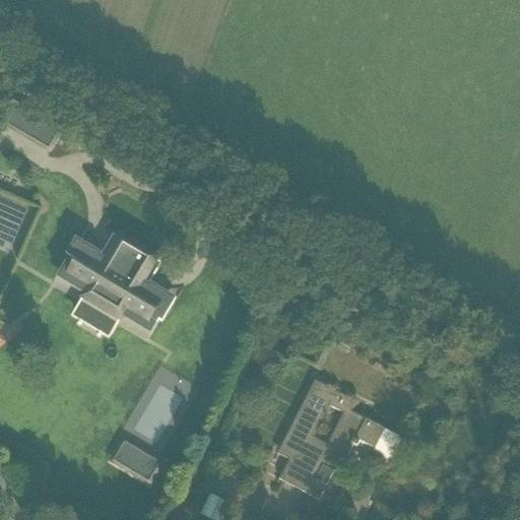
[(38,117),(25,136),(48,149),(59,130),(38,117)]
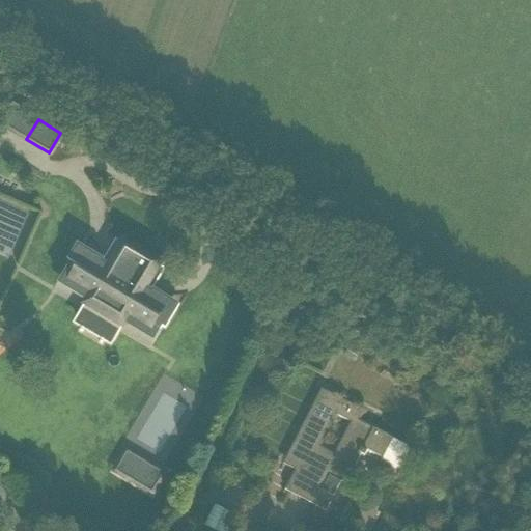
[(149,292),(145,290),(160,266),(121,242),(107,267),(102,264),(104,261),(76,245),(66,261),(76,267),(73,273),(65,270),(56,285),(73,295),(77,287),(85,292),(85,294),(89,297),(86,303),(123,325),(127,319),(132,322),(132,320),(141,326),(140,327),(142,328),(142,327),(148,331),(147,332),(150,333),(151,331),(150,331),(152,326),(154,327),(155,325),(165,331),(178,306),(151,289),(149,292)]
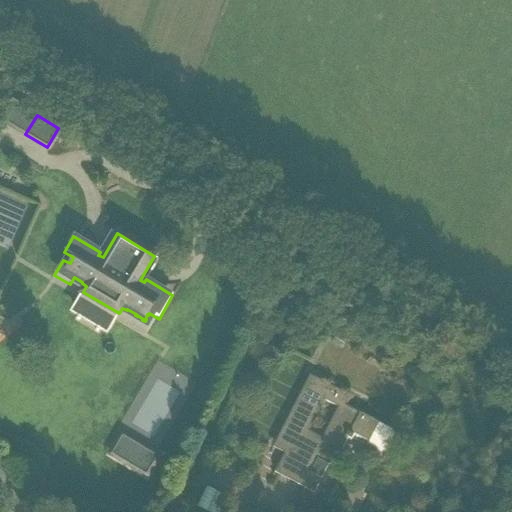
[(121,311),(116,319),(145,336),(149,328),(121,311)]
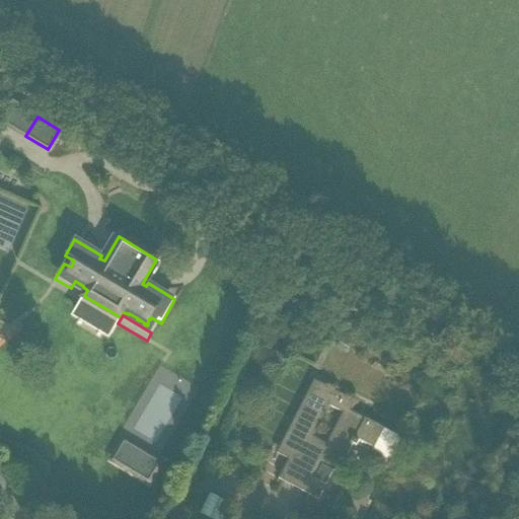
[(320,316),(312,332),(323,338),(331,322),(320,316)]
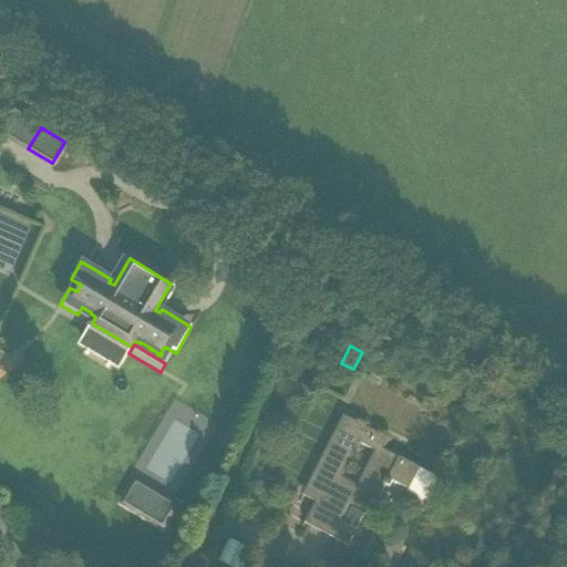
[(303,524),(347,547),(364,515),(369,517),(384,486),(388,488),(391,483),(408,491),(406,493),(421,501),(425,500),(430,497),(436,484),(436,480),(434,476),(382,450),(388,440),(342,416),(305,490),(318,496),(303,524)]
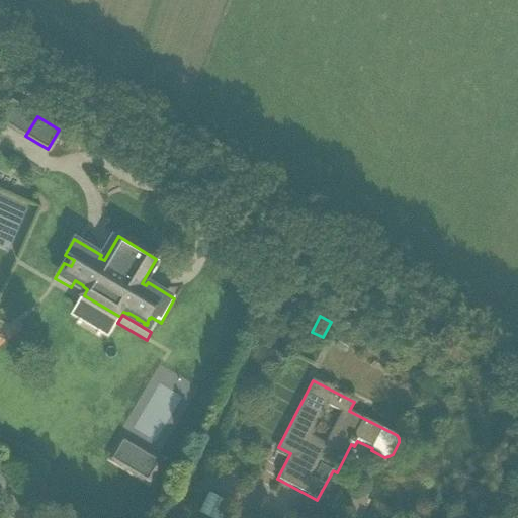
[(150,477),(158,462),(123,442),(112,460),(141,477),(144,472),(150,477)]
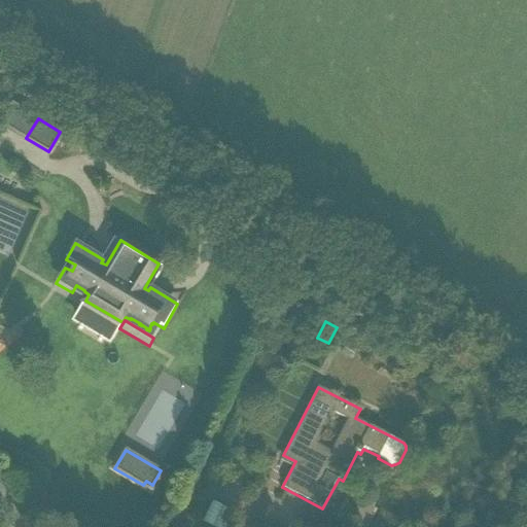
[(204,522),(216,526),(225,526),(234,510),(212,501),(204,522)]
